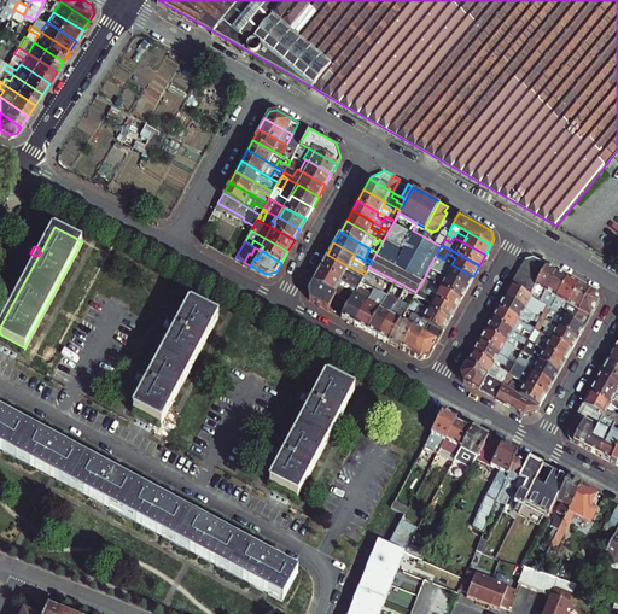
[(327,255),(321,265),(357,286),(361,280),(356,276),(347,270),(349,267),(327,255)]
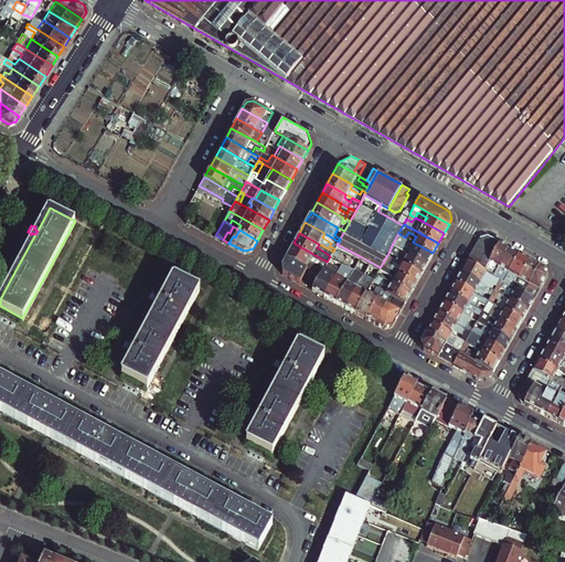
[(393,243),(400,246),(405,237),(398,233),(393,243)]
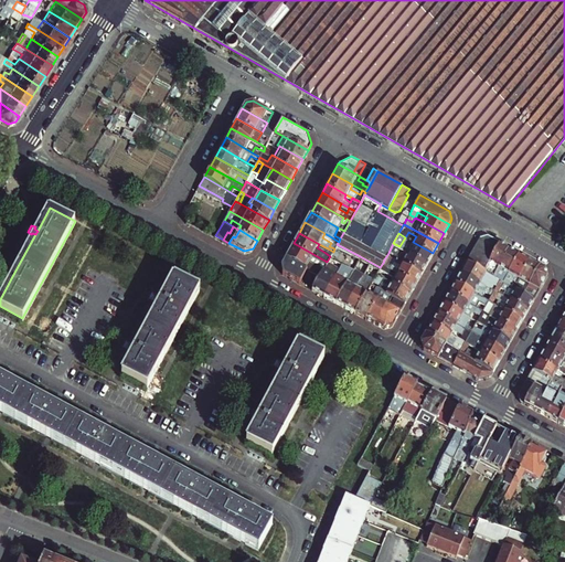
[(481,235),(476,244),(492,254),(500,240),(488,233),(481,235)]
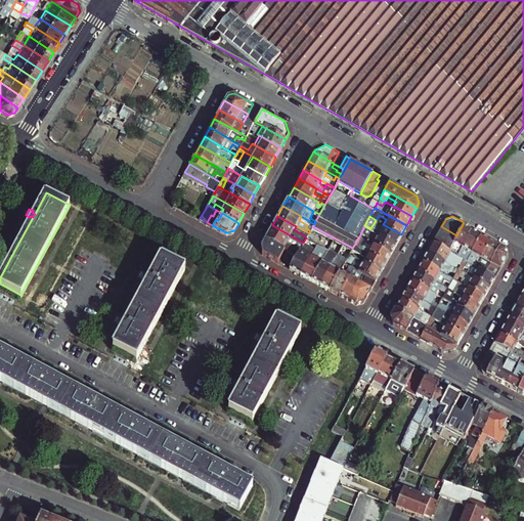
[(463,246),(473,227),(464,222),(456,235),(451,245),(461,250),(463,246)]
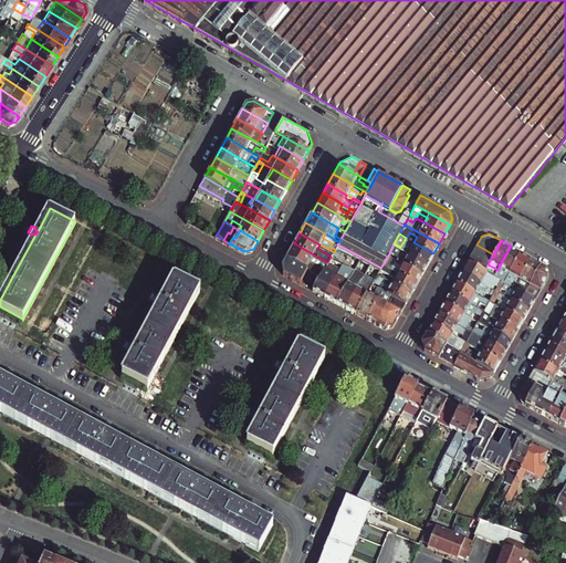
[(409,251),(428,262),(433,253),(413,242),(409,251)]
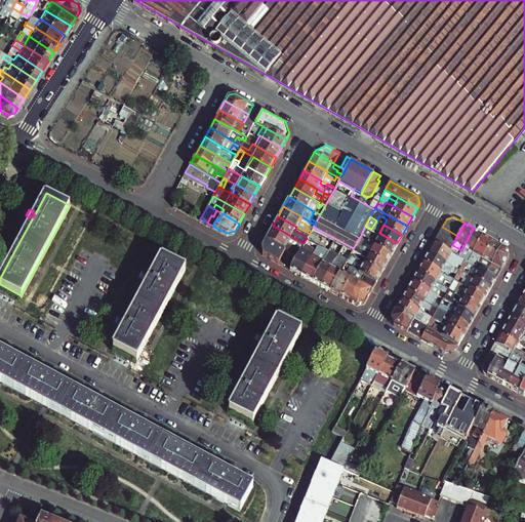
[(304,243),(273,226),(266,238),(280,245),(297,255),(301,249),(304,243)]
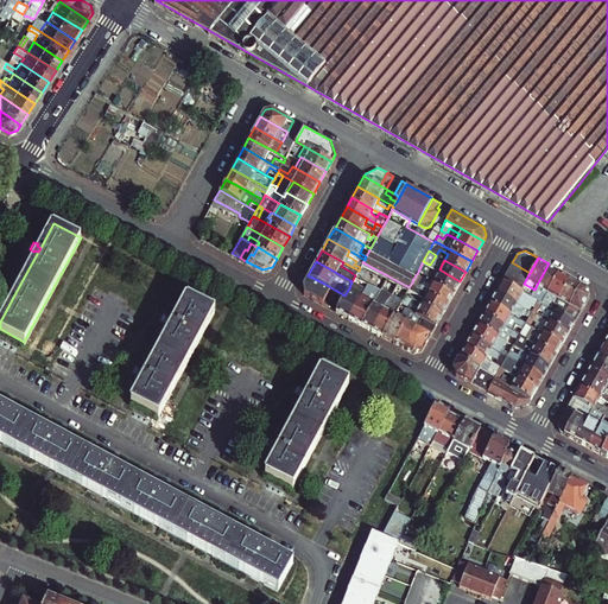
[(430,265),(423,261),(418,272),(426,277),(434,280),(439,269),(430,265)]
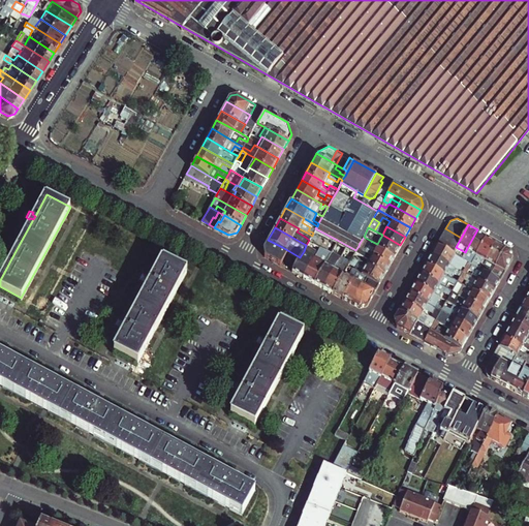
[(461,238),(445,228),(437,242),(454,251),(456,247),(461,238)]
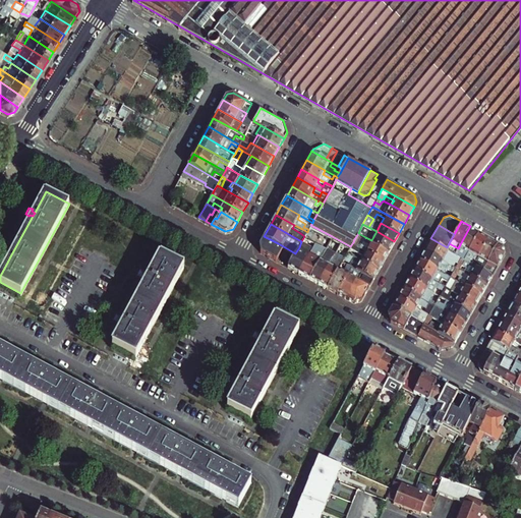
[(479,231),(470,226),(460,244),(465,246),(461,255),(464,257),(469,248),(479,231)]
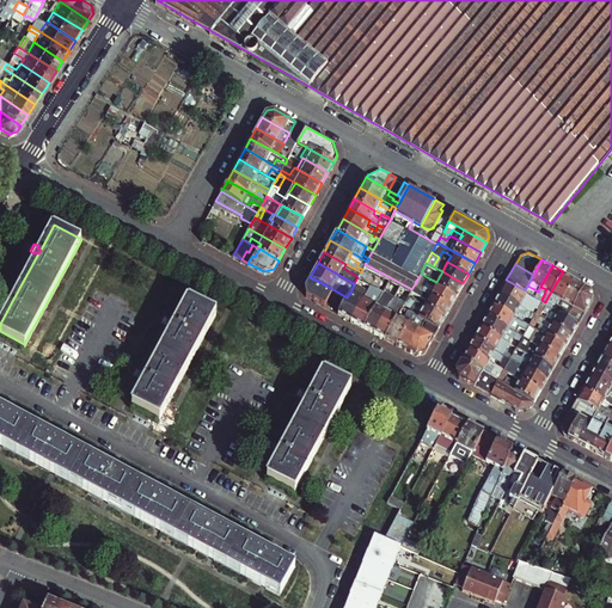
[(457,294),(463,283),(442,271),(436,282),(457,294)]
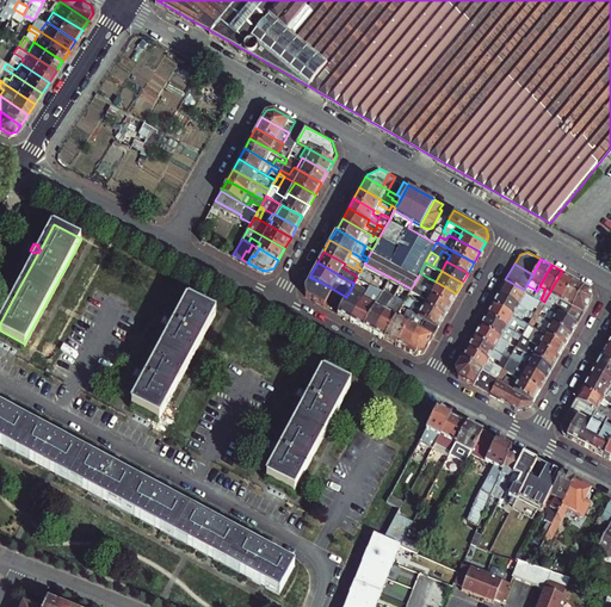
[(562,271),(550,291),(561,297),(573,277),(562,271)]
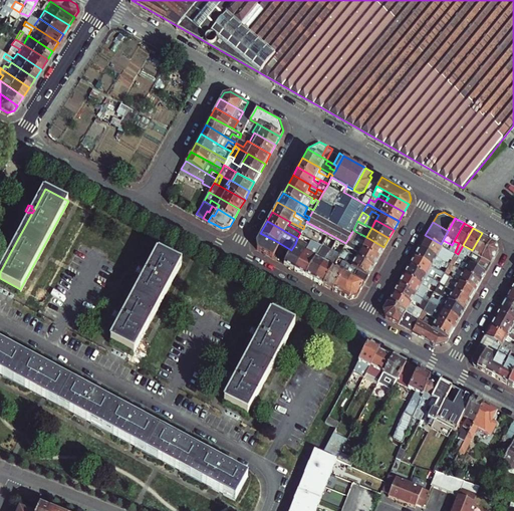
[(360,234),(353,230),(349,236),(357,240),(360,234)]
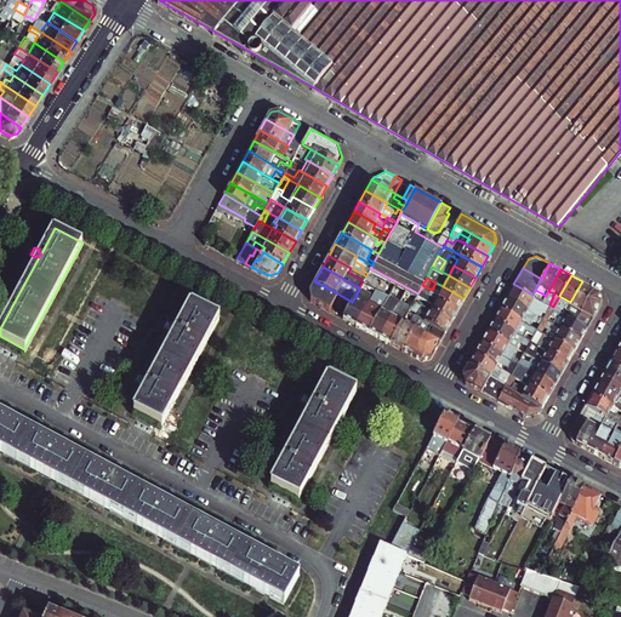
[(323,304),(331,290),(314,281),(309,290),(312,298),(323,304)]
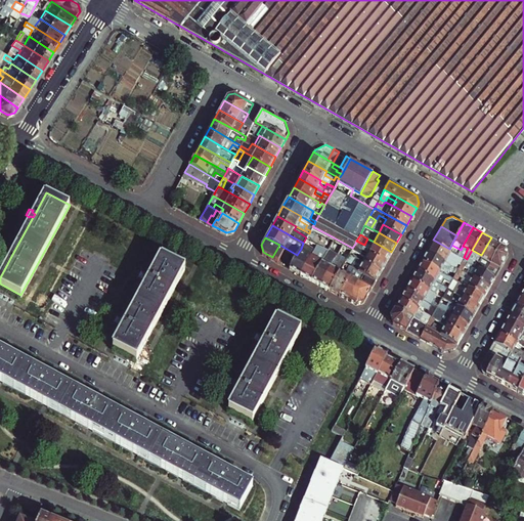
[(341,247),(343,243),(334,237),(333,242),(341,247)]
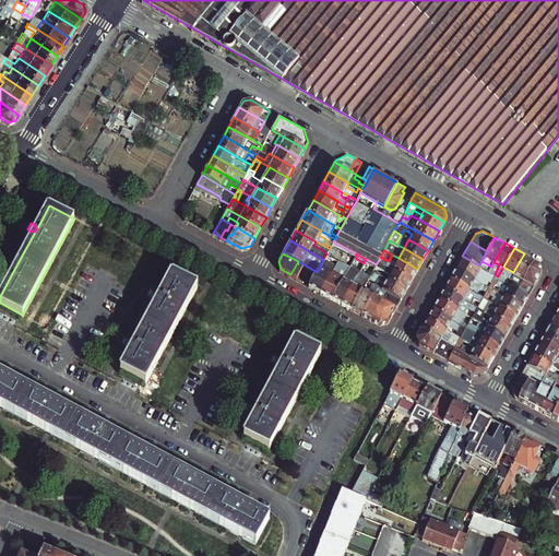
[(510,283),(519,287),(534,260),(524,253),(513,272),(510,280),(508,282),(510,283)]
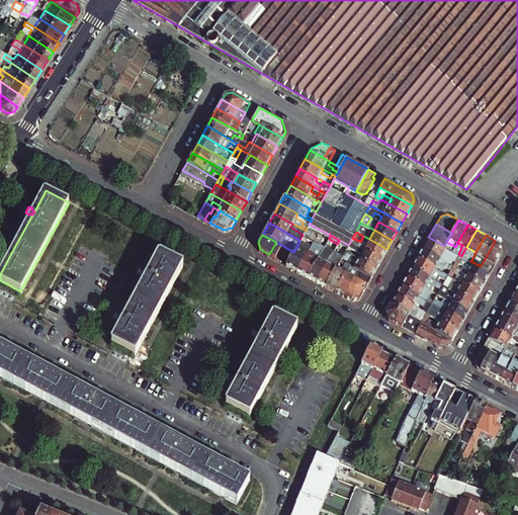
[(364,248),(381,258),(386,249),(369,239),(363,236),(360,242),(352,238),(351,241),(353,242),(364,248)]
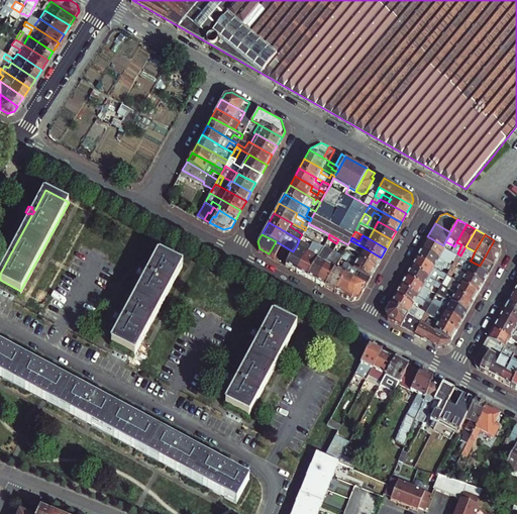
[(422,246),(445,260),(451,249),(449,248),(443,245),(427,236),(422,246)]
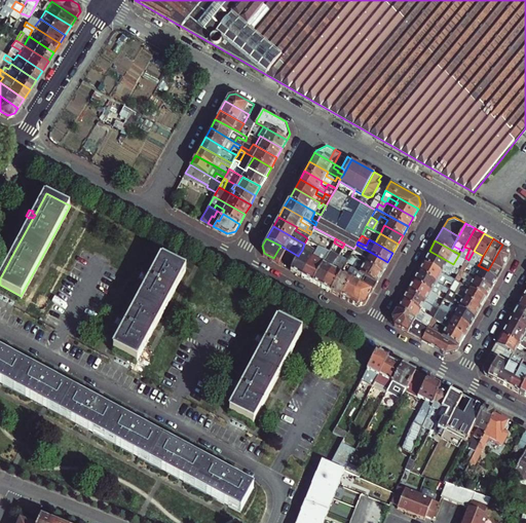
[(302,273),(313,279),(327,255),(330,249),(318,244),(312,255),(302,273)]
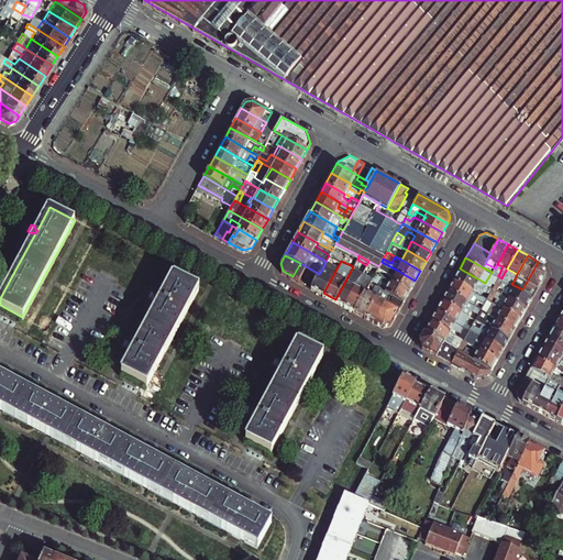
[(355,309),(365,291),(370,283),(364,280),(370,268),(375,272),(378,266),(368,261),(366,265),(361,275),(344,305),(355,309)]
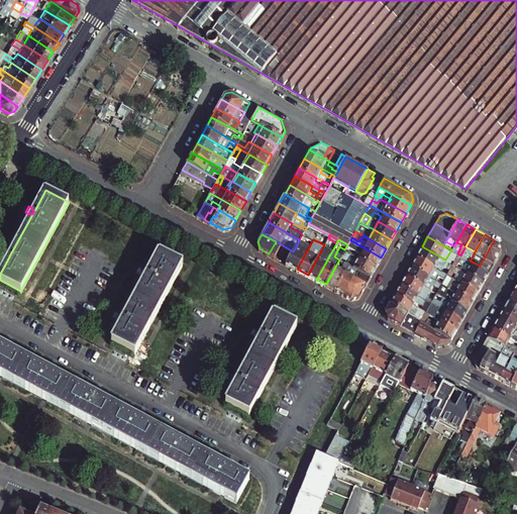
[(494,240),(480,266),(490,272),(502,250),(500,243),(494,240)]
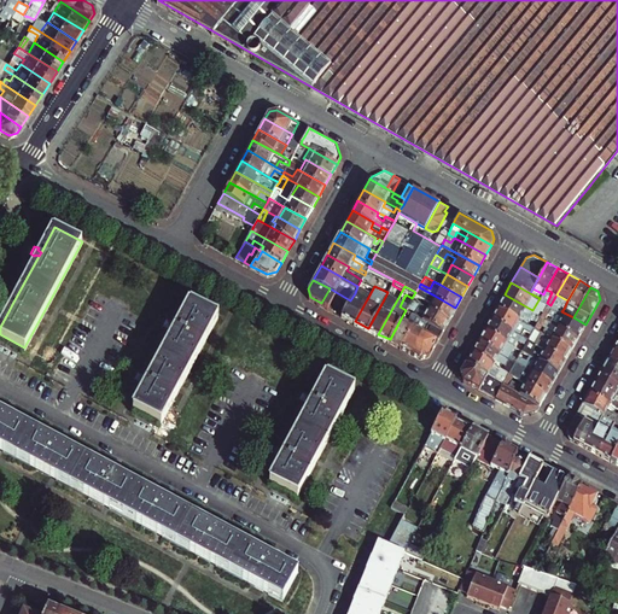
[(355,321),(367,299),(355,293),(350,300),(342,315),(355,321)]
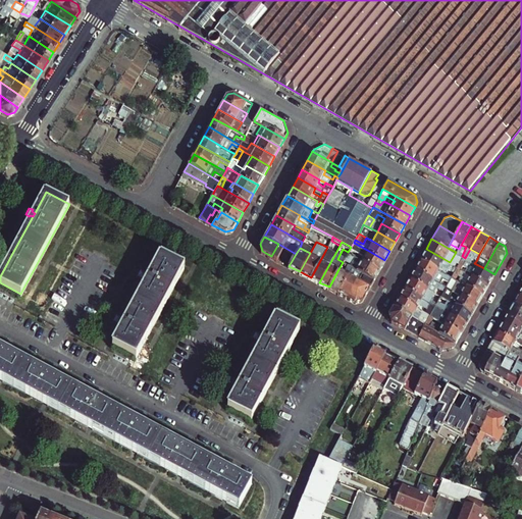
[(450,262),(426,249),(421,258),(444,271),(445,271),(450,262)]
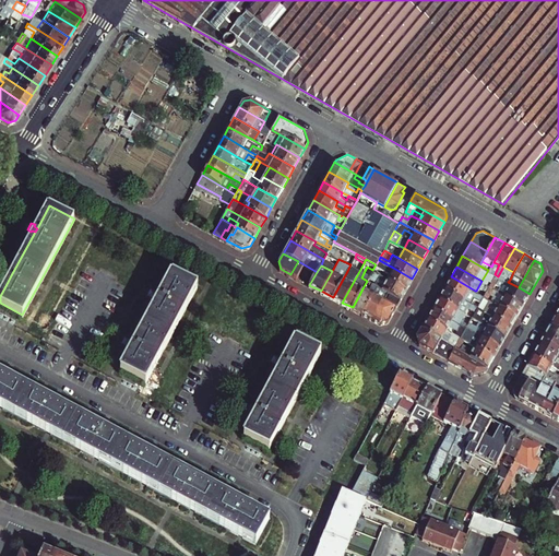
[(388,276),(407,287),(412,279),(393,268),(388,276)]
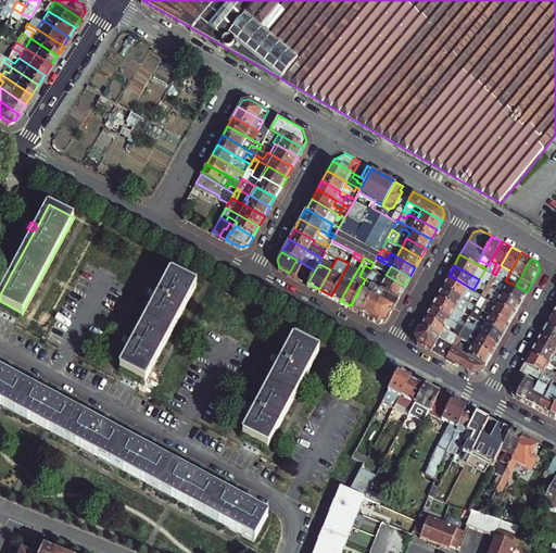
[(9,271),(5,268),(2,276),(4,278),(5,276),(9,278),(11,274),(8,273),(9,271)]
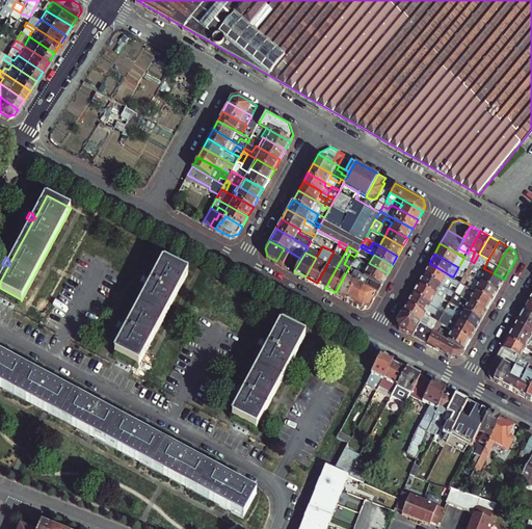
[(325,288),(341,260),(339,259),(337,261),(330,258),(317,283),(325,288)]
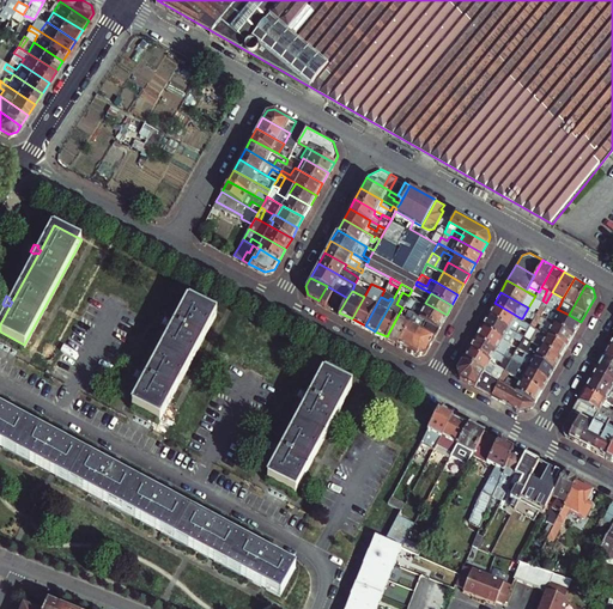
[(174,327),(147,375),(145,379),(133,403),(161,418),(217,312),(189,298),(176,323),(174,327)]
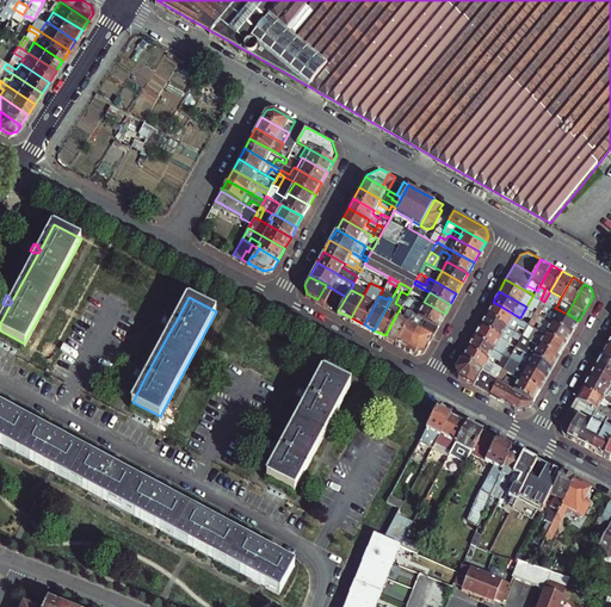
[(438,324),(445,314),(424,302),(418,314),(420,314),(424,317),(432,321),(438,324)]
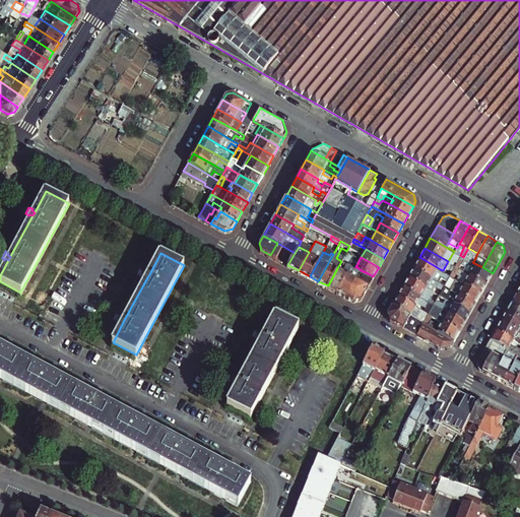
[(437,279),(442,270),(419,257),(413,266),(437,279)]
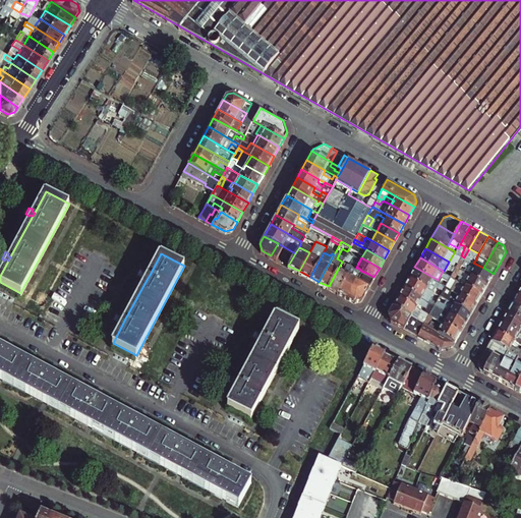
[(329,286),(338,291),(350,270),(352,266),(348,263),(343,272),(338,269),(329,286)]
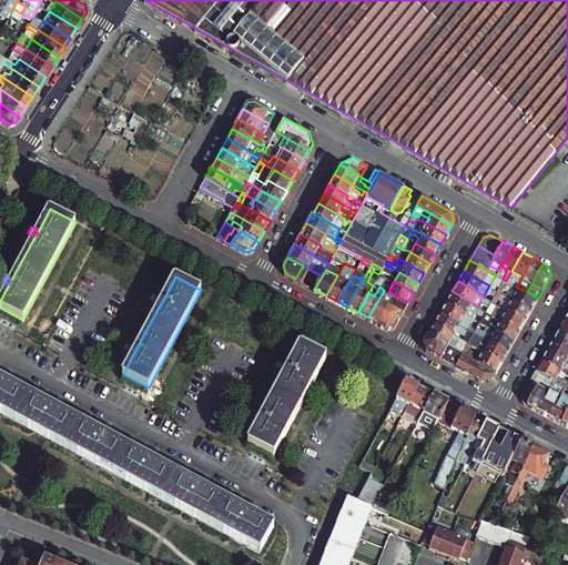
[(527,292),(518,288),(515,293),(504,286),(501,292),(505,294),(531,310),(538,299),(527,292)]
